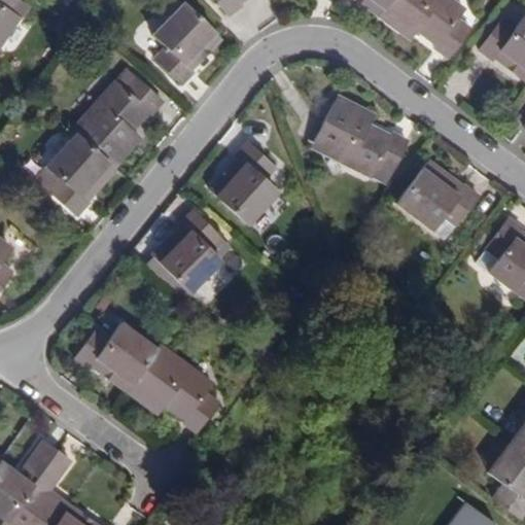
[(0,0),(0,35),(1,35),(5,37),(20,18),(9,10),(16,0),(0,0)]
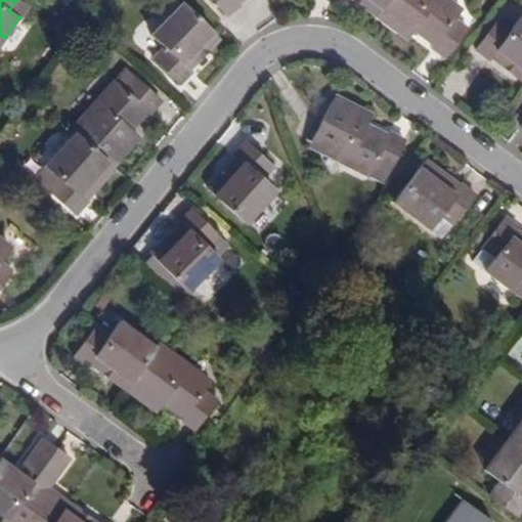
[(218,0),(229,14),(241,6),(238,4),(244,0),(218,0)]
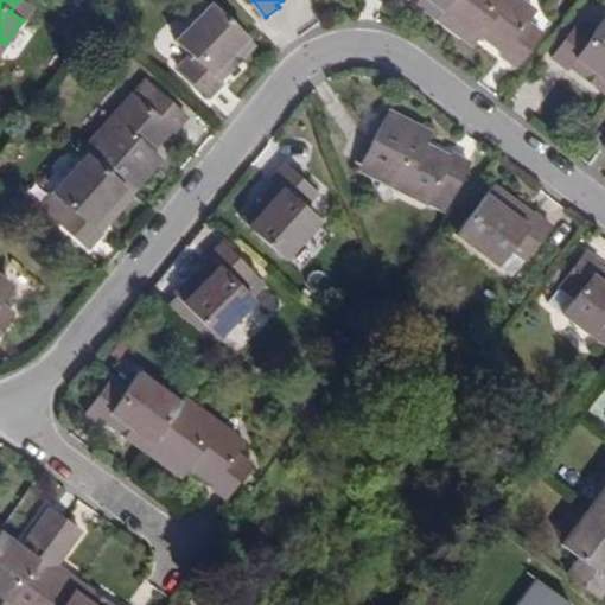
[(411,0),(434,18),(447,0),(411,0)]
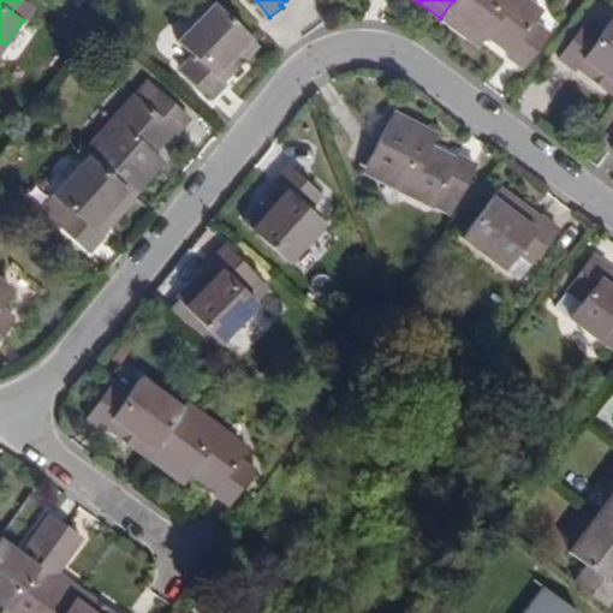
[(525,0),(453,0),(440,18),(470,42),(481,28),(487,33),(483,36),(509,54),(506,57),(521,67),(546,34),(531,23),(541,11),(525,0)]
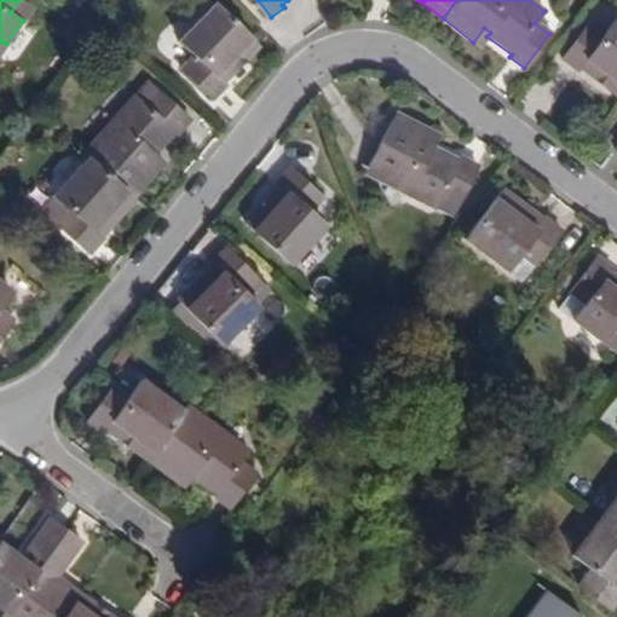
[(223,85),(258,47),(213,5),(178,44),(192,58),(182,70),(213,101),(225,88),(223,85)]
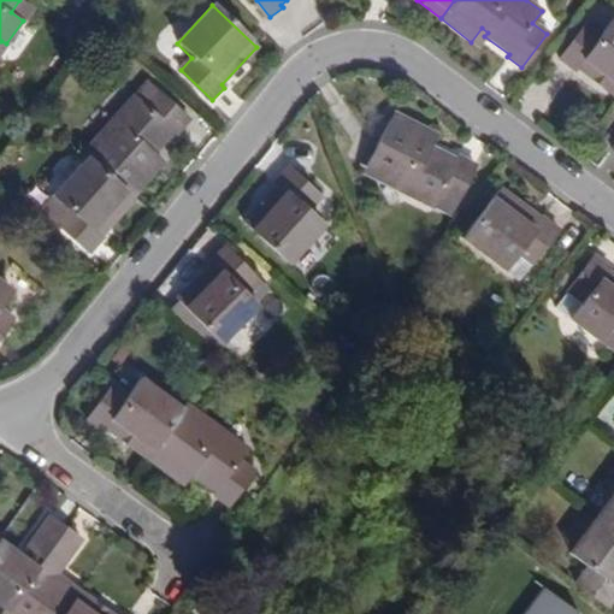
[(613,24),(602,37),(589,28),(562,62),(577,72),(579,69),(613,94),(613,24)]
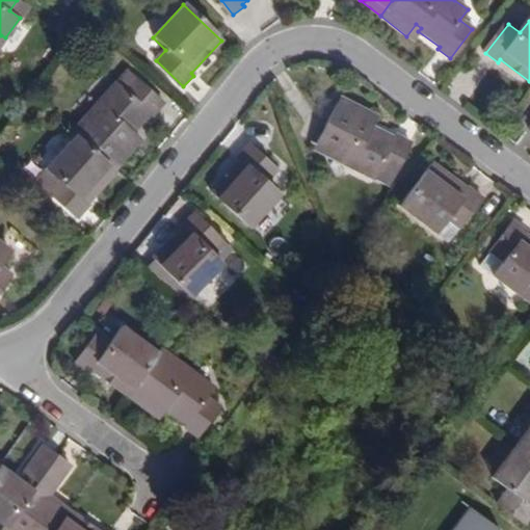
[(97,102),(101,105),(75,134),(114,169),(136,144),(126,134),(130,130),(133,132),(150,113),(153,115),(163,103),(136,79),(126,90),(115,81),(97,102)]
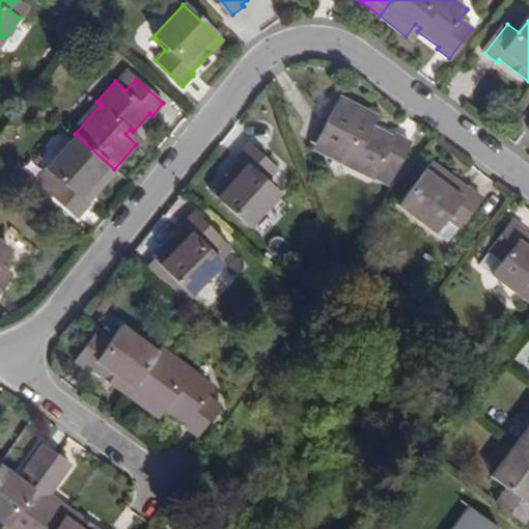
[(366,128),(372,115),(342,101),(318,148),(354,164),(352,170),(376,181),(381,169),(395,175),(412,142),(398,136),(396,138),(374,128),(373,131),(366,128)]
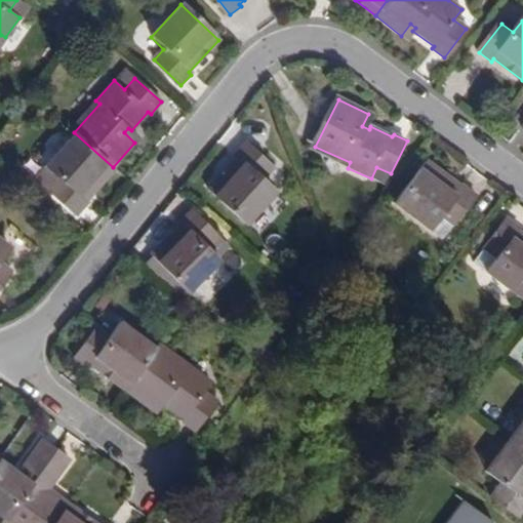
[(85,203),(82,201),(113,167),(74,132),(44,166),(58,178),(48,191),(75,213),(85,203)]
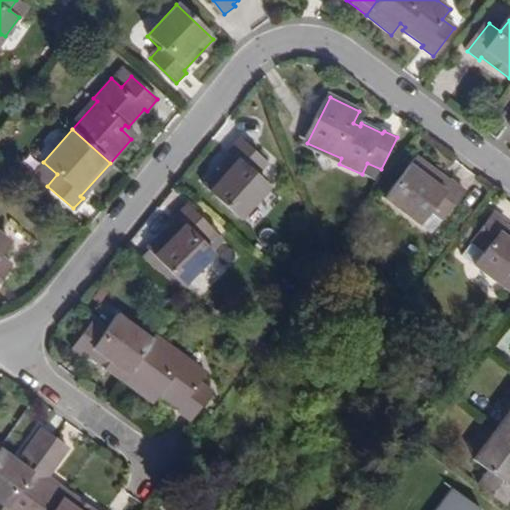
[(257,177),(267,165),(241,142),(230,153),(232,155),(205,185),(242,219),(270,188),(257,177)]
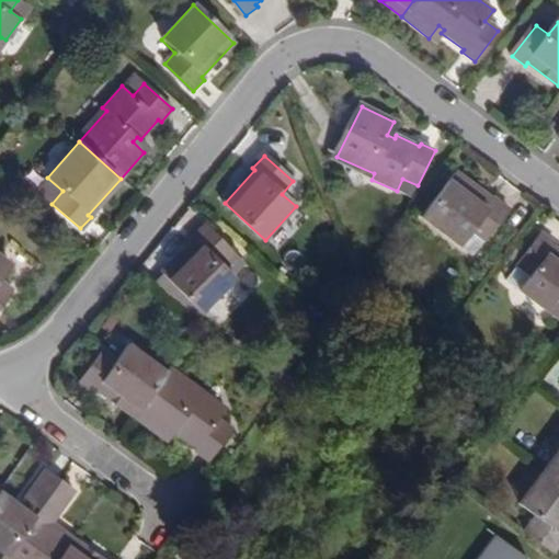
[(498,200),(495,203),(457,173),(424,218),(463,247),(476,231),(487,240),(511,209),(498,200)]
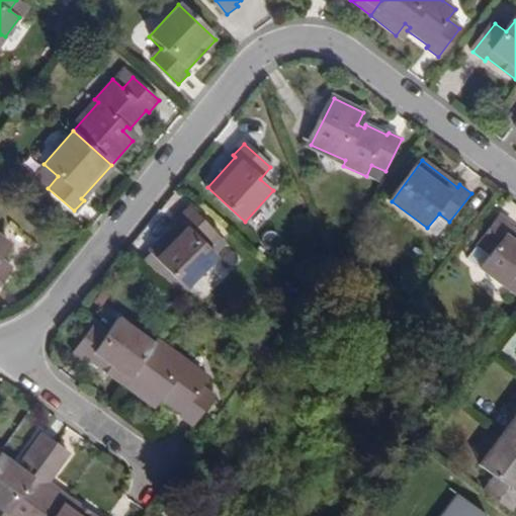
[(209,243),(218,231),(188,209),(180,222),(183,224),(157,258),(197,289),(224,254),(209,243)]
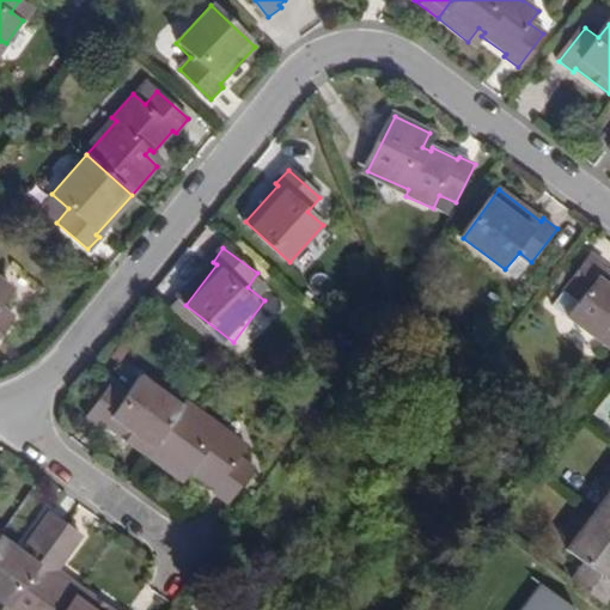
[(609,273),(605,269),(607,266),(592,256),(566,291),(580,300),(569,317),(609,348),(609,273)]
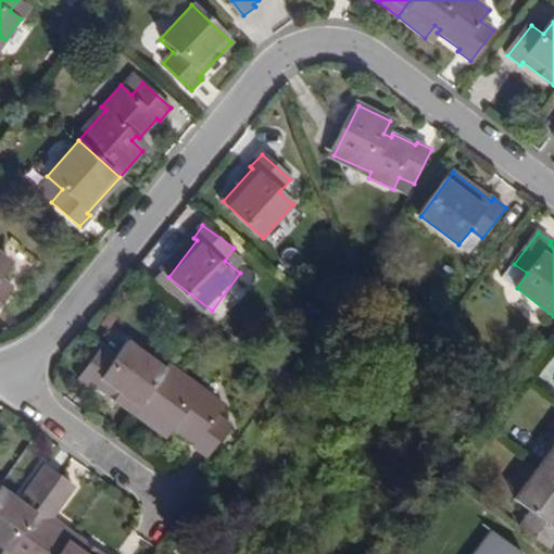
[(0,252),(0,300),(12,284),(0,274),(11,260),(0,252)]
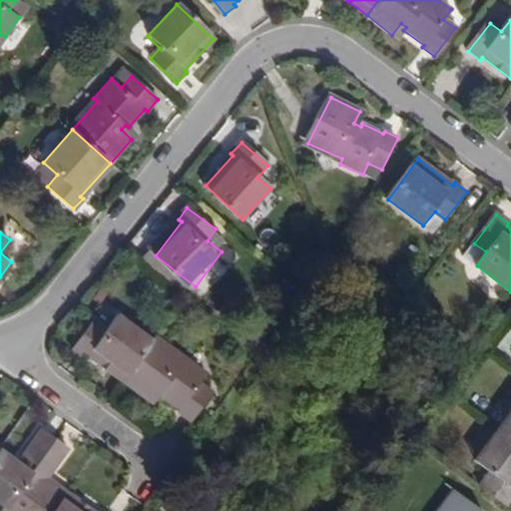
[(87,361),(90,358),(123,382),(152,341),(119,317),(108,331),(96,322),(75,351),(87,361)]
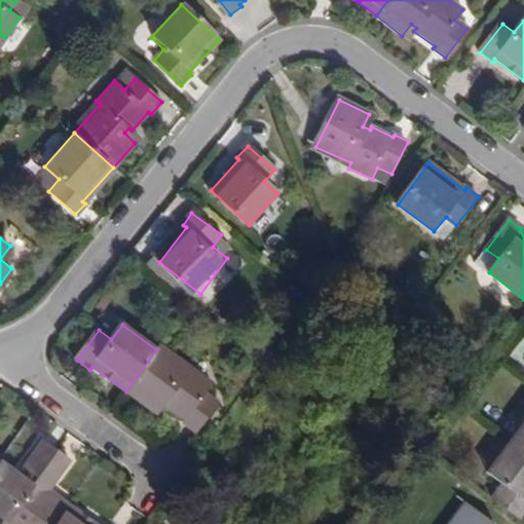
[(192,369),(188,373),(156,349),(126,391),(152,411),(161,399),(166,403),(164,406),(185,421),(184,424),(196,434),(219,403),(207,394),(213,384),(192,369)]
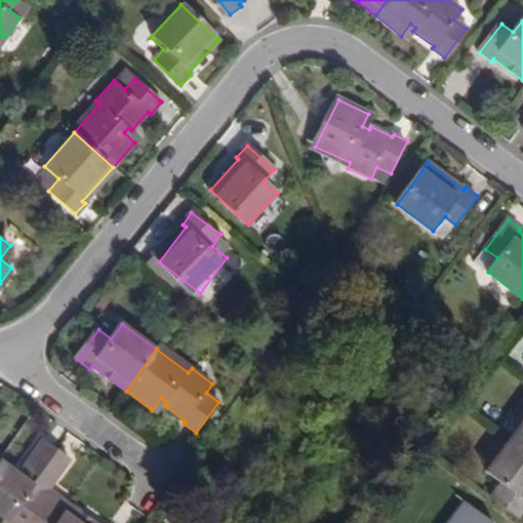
[(522,421),(485,472),(500,483),(491,496),(518,517),(522,510),(522,495),(522,421)]
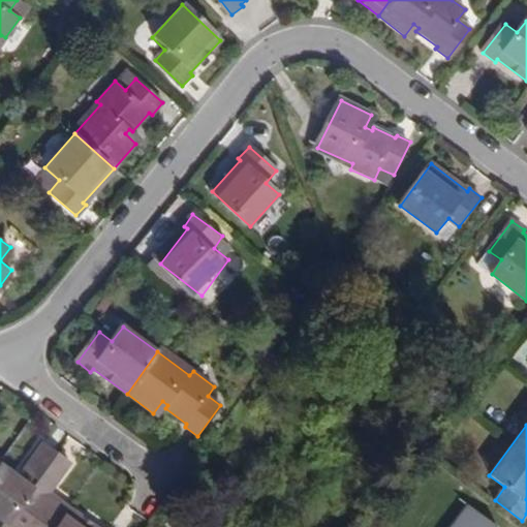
[(45,445),(28,468),(40,477),(58,455),(45,445)]
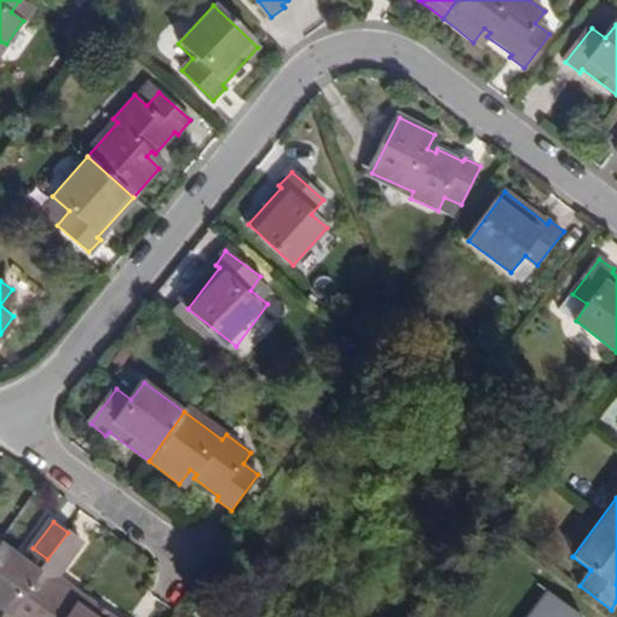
[(68,616),(82,597),(64,583),(61,587),(53,581),(67,563),(70,565),(86,545),(68,532),(47,559),(33,578),(9,611),(4,616),(68,616)]
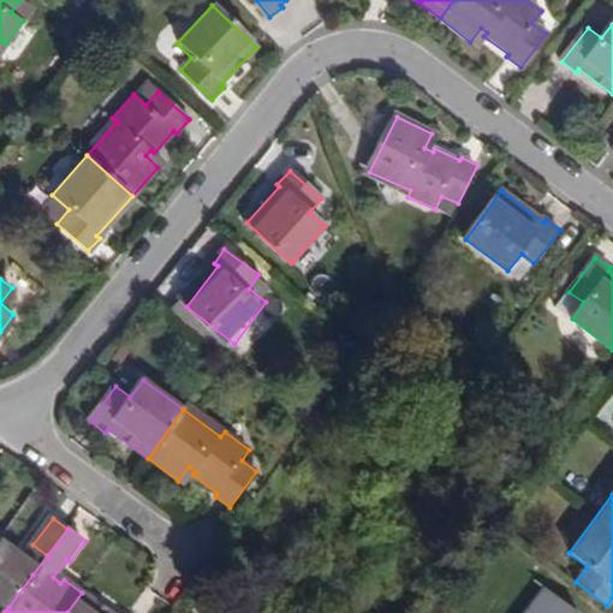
[(31,561),(1,540),(0,542),(0,601),(9,607),(33,575),(27,569),(31,561)]
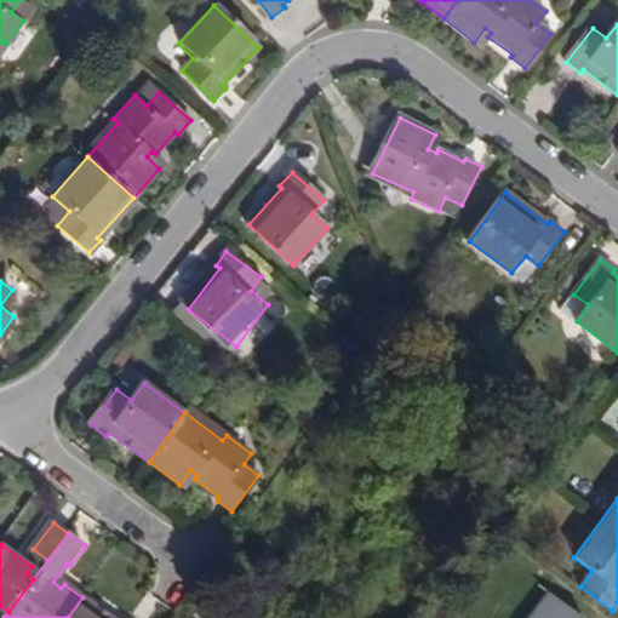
[(579,617),(542,590),(520,617),(579,617)]
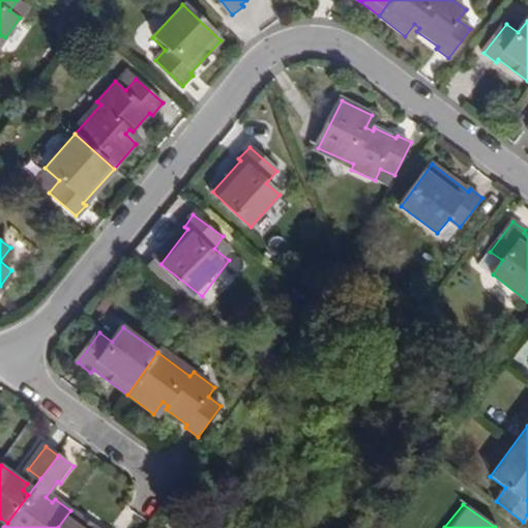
[(93,527),(70,510),(58,527),(93,527)]
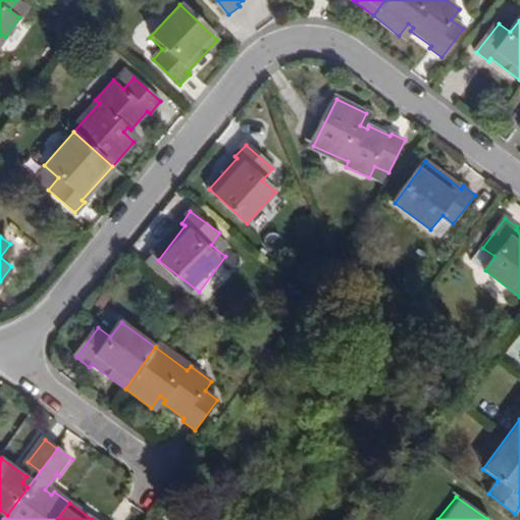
All buildings are outlined.
